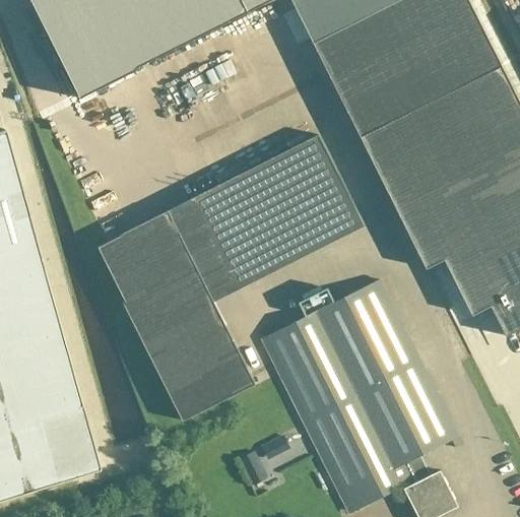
[(90,0),(128,74),(273,0),(90,0)]
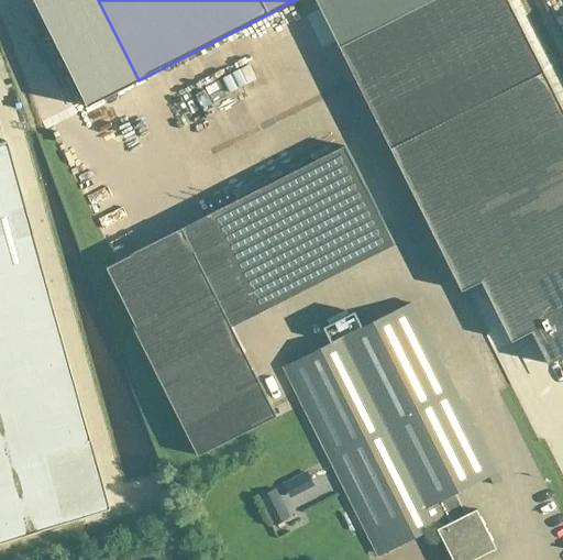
[(280,37),(288,58),(298,55),(291,33),(280,37)]
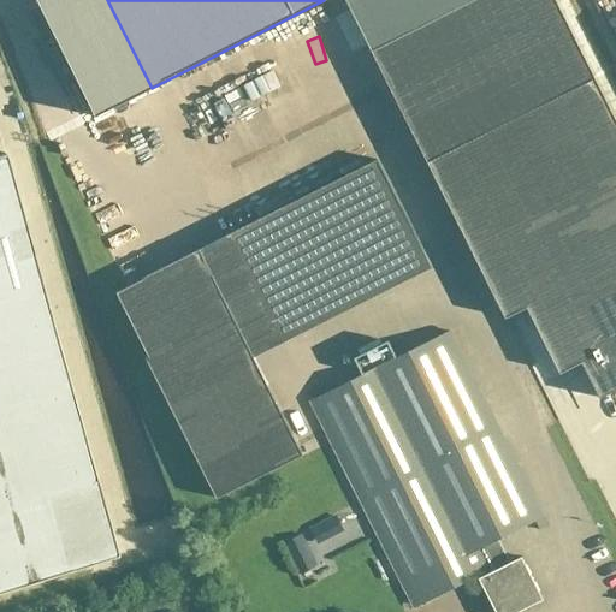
[(505,318),(528,307),(561,372),(581,361),(599,397),(615,387),(615,119),(594,77),(427,161),(505,318)]
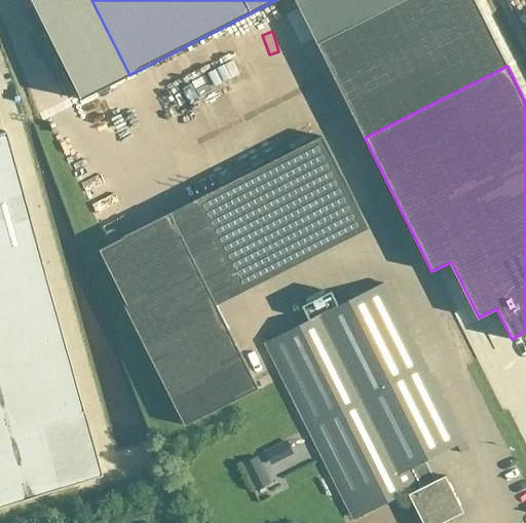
[(0,505),(99,474),(16,179),(21,178),(17,166),(14,167),(3,128),(0,129),(0,505)]
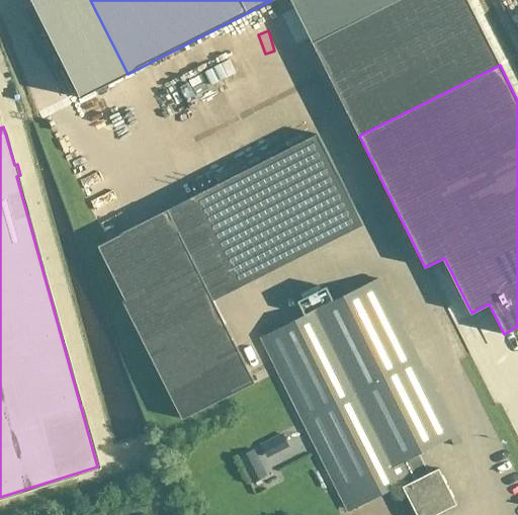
[(227,272),(353,207),(316,135),(189,199),(227,272)]
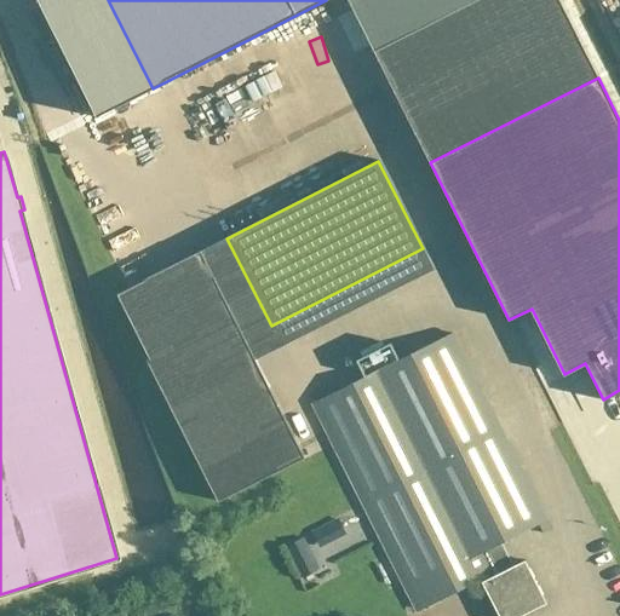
[(304,458),(200,251),(113,294),(217,500),(304,458)]
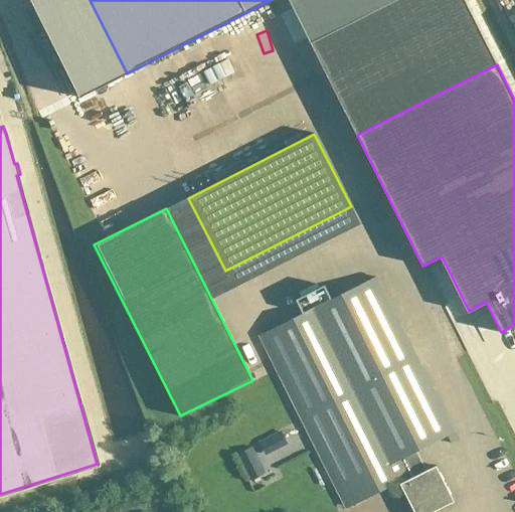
[(412,511),(432,511),(453,502),(437,468),(424,474),(412,451),(452,431),(375,278),(259,337),(345,509),(398,482),(412,511)]
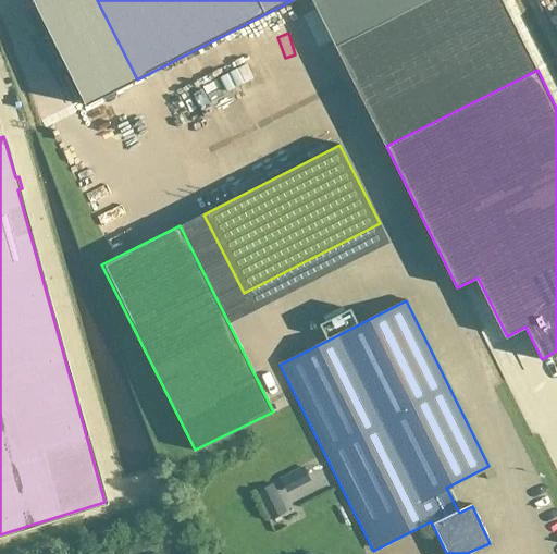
[(490,469),(483,472),(487,481),(494,477),(490,469)]
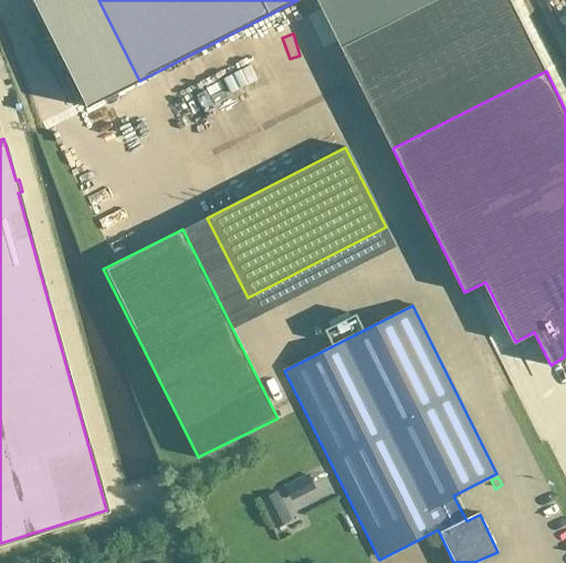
[(275,490),(259,499),(273,528),(290,519),(275,490)]
